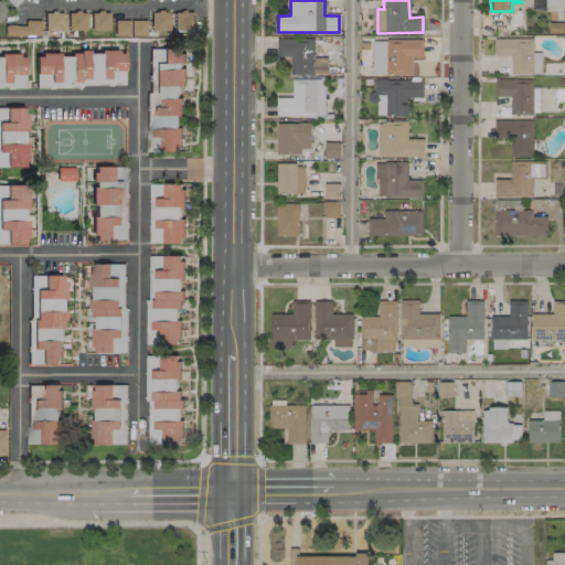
[(564,0),(545,0),(545,10),(564,10),(564,0)]
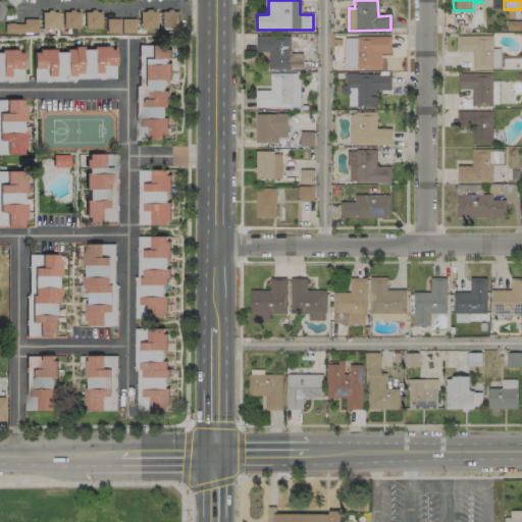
[(58,29),(58,12),(42,11),(41,29),(58,29)]
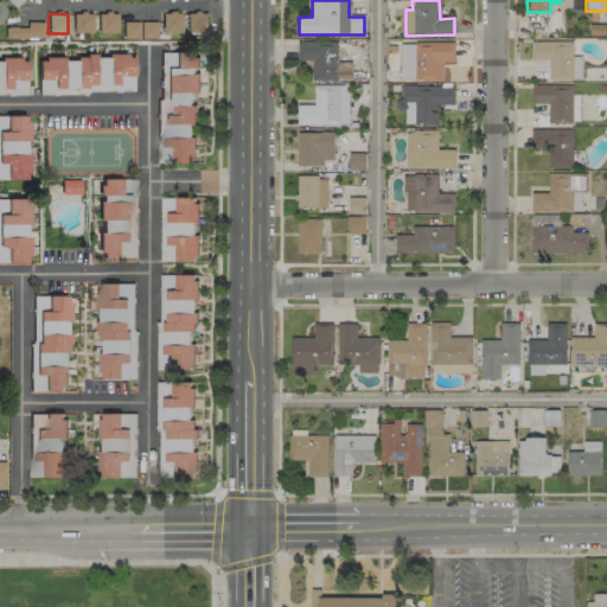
[(72,32),(91,33),(93,13),(74,13),(72,32)]
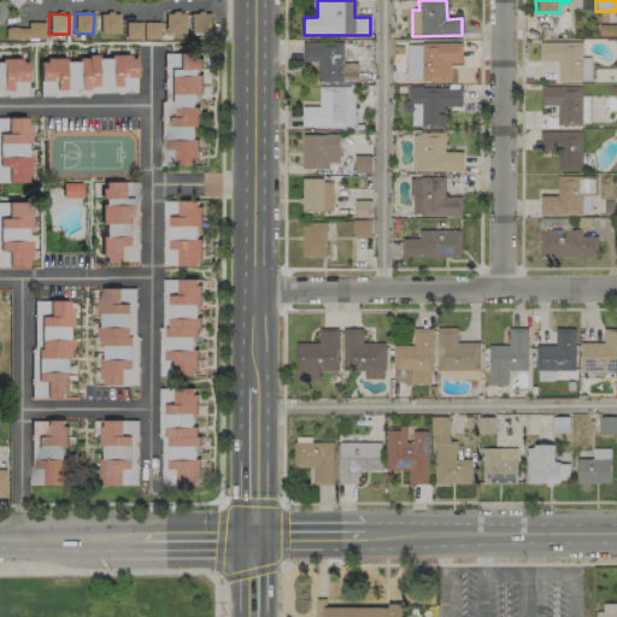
[(99,15),(100,34),(119,33),(118,13),(99,15)]
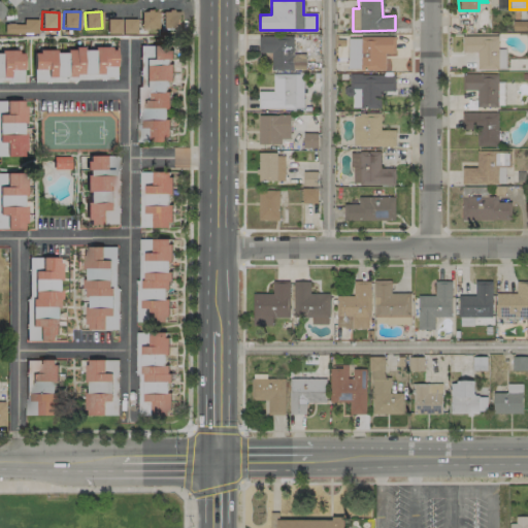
[(140,29),(157,29),(157,11),(141,11),(140,29)]
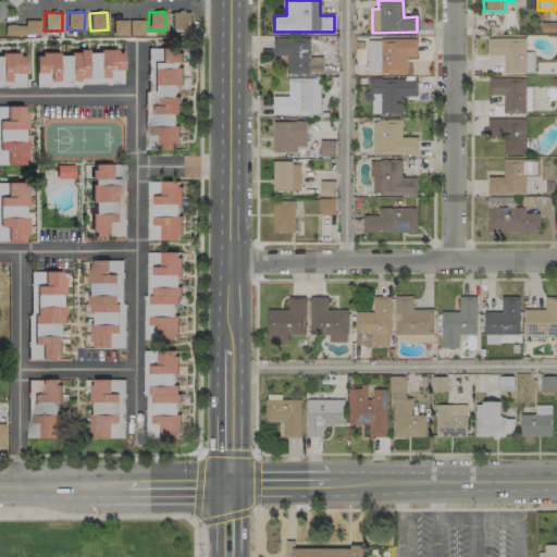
[(189,12),(172,12),(172,31),(189,29),(189,12)]
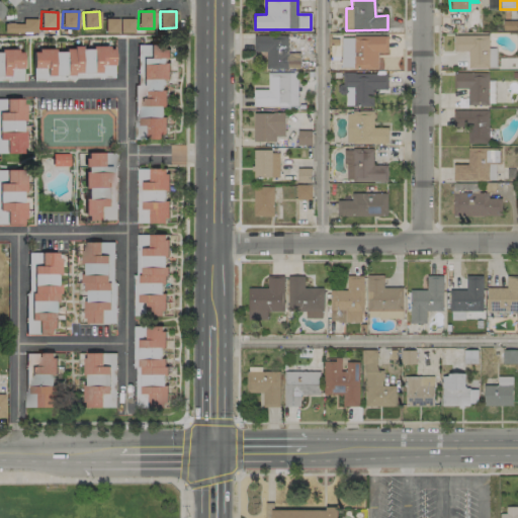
[(134,18),(104,18),(105,33),(134,32),(134,18)]
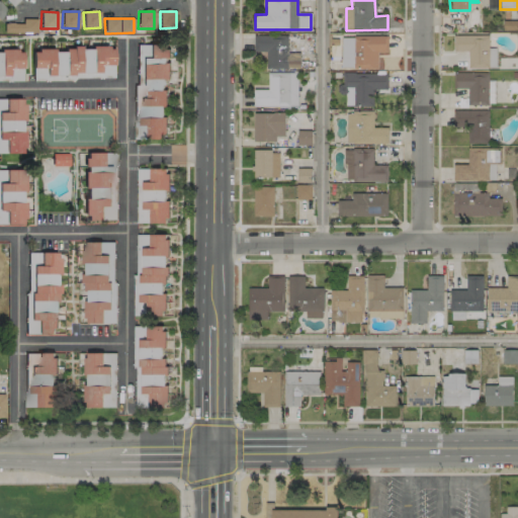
[(287,35),(253,36),(254,52),(266,52),(266,69),(299,68),(298,53),(287,54),(287,35)]
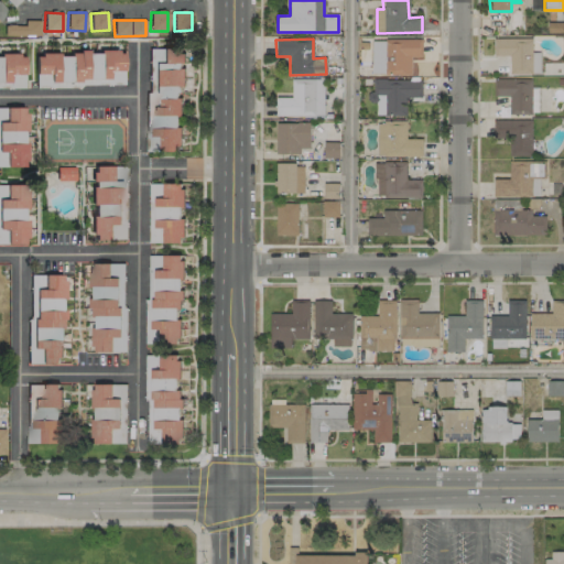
[(540,53),(531,53),(532,39),(494,39),(494,56),(508,56),(508,74),(540,74),(540,53)]
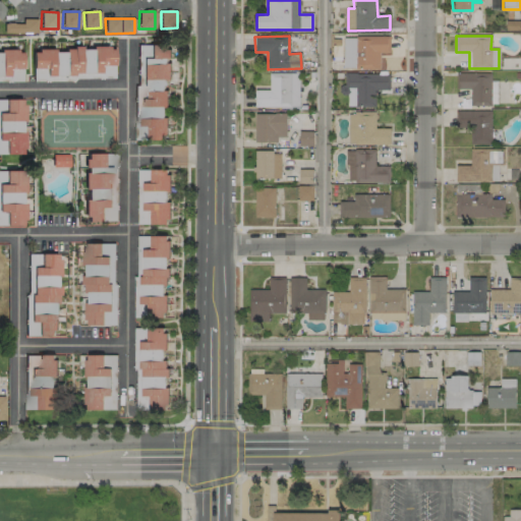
[(343,37),(343,68),(380,68),(380,53),(390,53),(390,37),(343,37)]
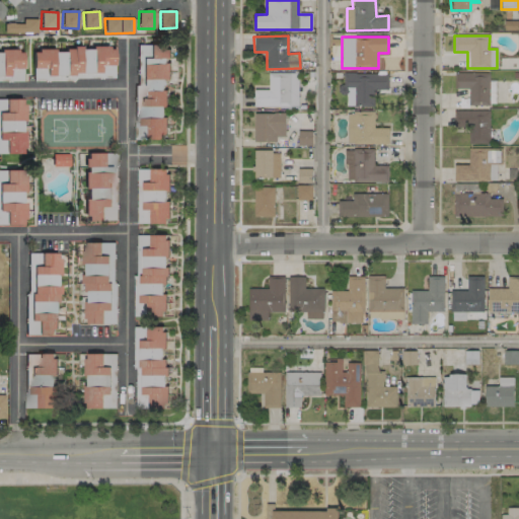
[(135,45),(136,140),(167,139),(166,45),(135,45)]
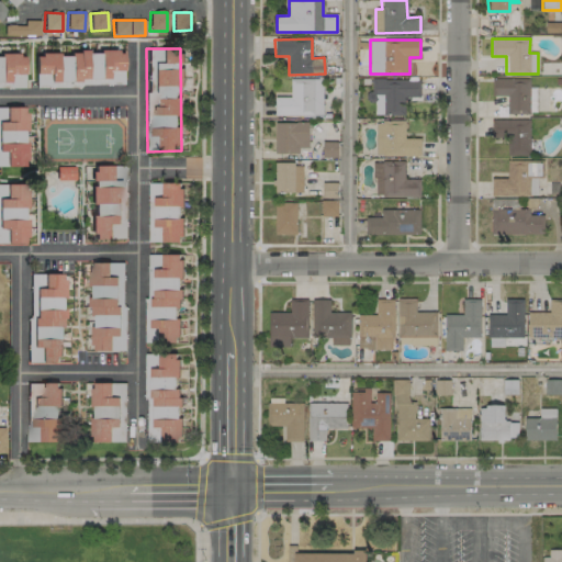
[(124,83),(123,52),(35,54),(35,72),(51,72),(51,81),(107,79),(107,85),(124,83)]
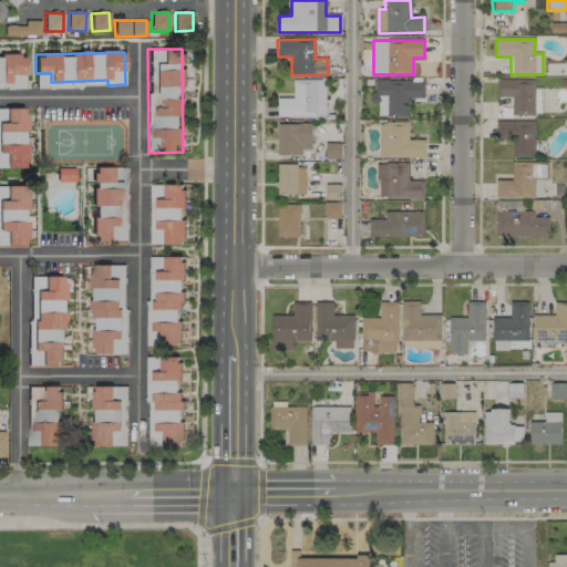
[(1,54),(1,83),(11,82),(11,74),(26,74),(24,54),(1,54)]
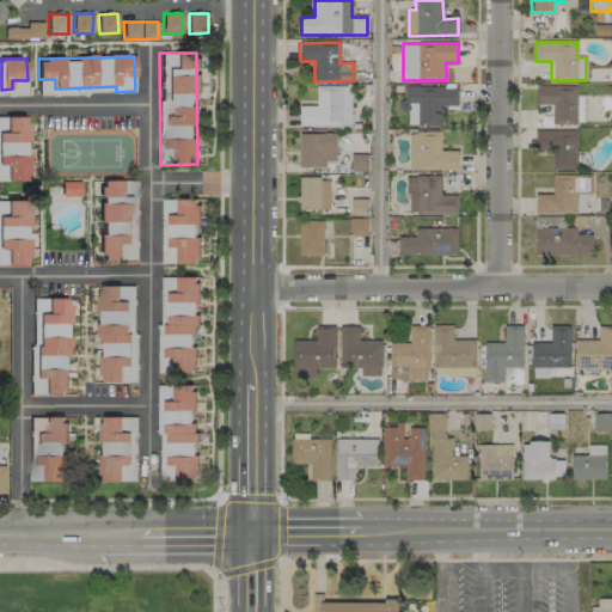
[(350,126),(350,86),(317,86),(317,106),(300,106),(300,126),(350,126)]
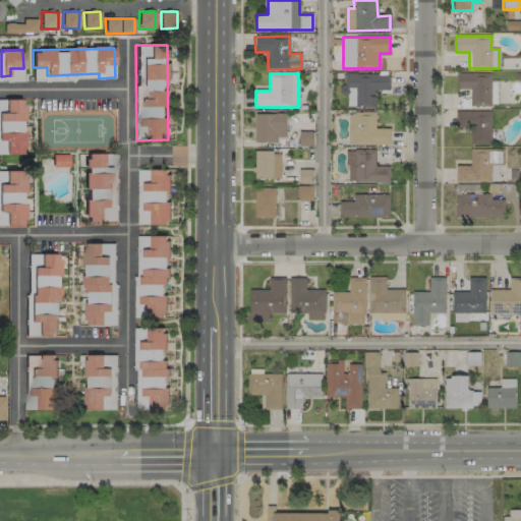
[(389,91),(390,74),(344,73),(344,87),(339,85),(339,95),(348,95),(347,107),(374,107),(374,90),(389,91)]
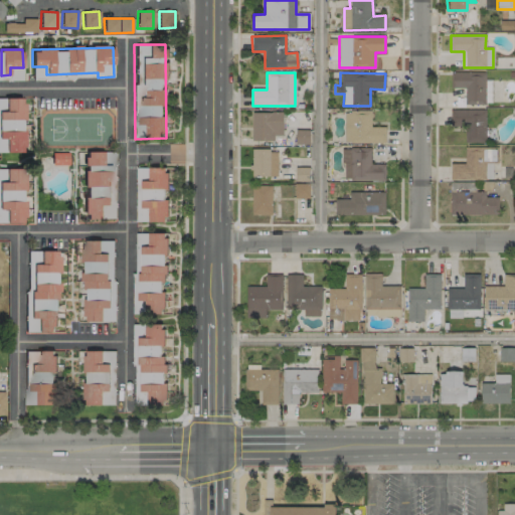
[(465,105),(485,105),(485,72),(451,72),(451,89),(465,89),(465,105)]
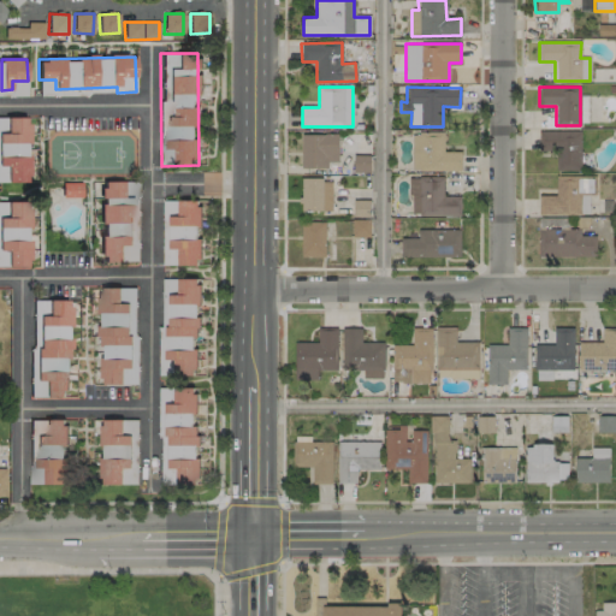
[(28,182),(28,117),(3,117),(3,118),(0,117),(0,166),(6,166),(7,182),(28,182)]
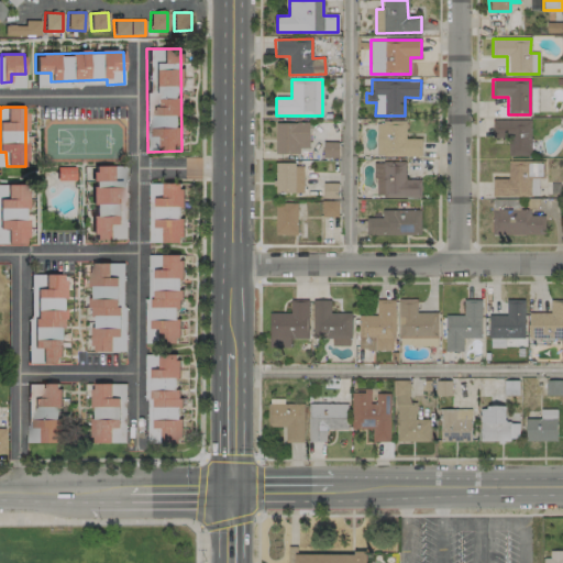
[(530,120),(492,120),(493,138),(508,138),(508,156),(530,155),(530,120)]
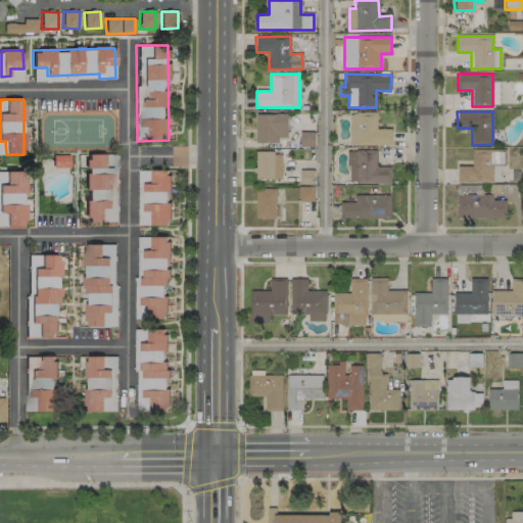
[(377,112),(349,112),(349,145),(391,145),(390,129),(377,129),(377,112)]
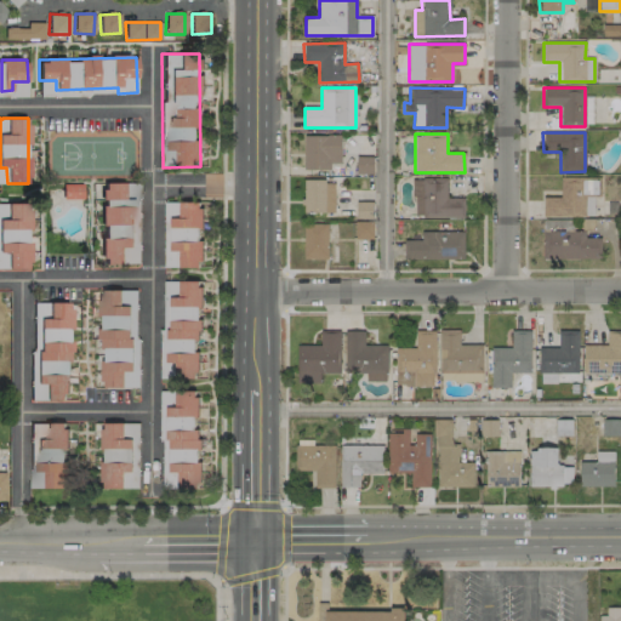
[(305,136),(305,170),(330,170),(330,164),(341,164),(341,135),(305,136)]
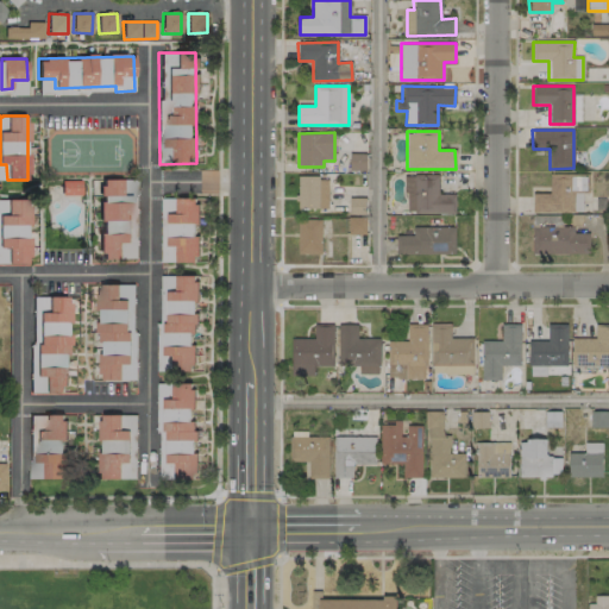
[(366,155),(350,154),(349,171),(365,171),(366,155)]
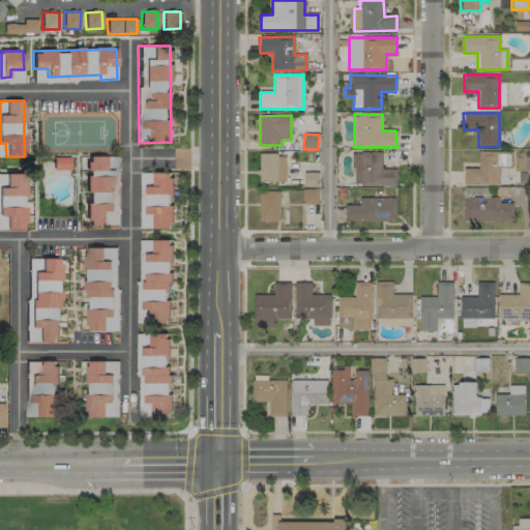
[(463,185),(499,185),(499,168),(510,168),(510,152),(478,151),(478,169),(464,168),(463,185)]
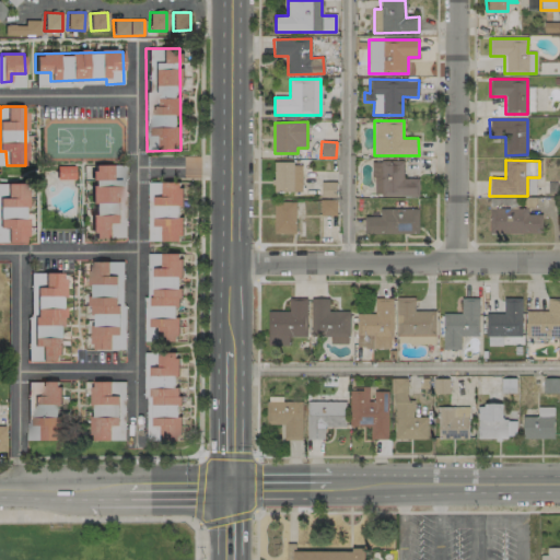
[(419,178),(403,179),(403,161),(372,162),(373,197),(419,196),(419,178)]
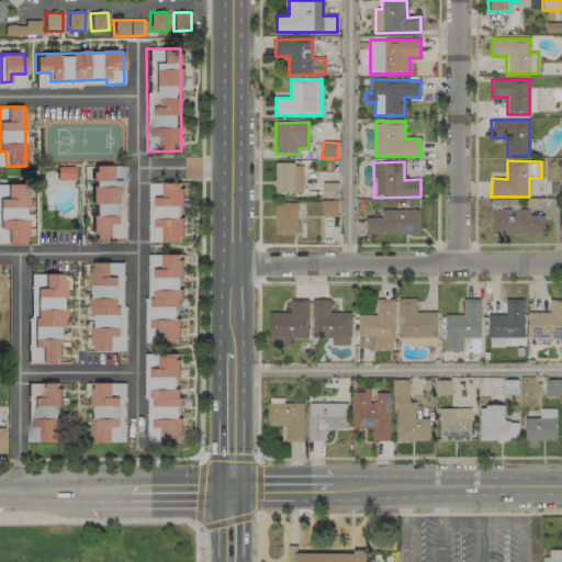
[(302,193),(303,165),(274,164),(273,192),(302,193)]
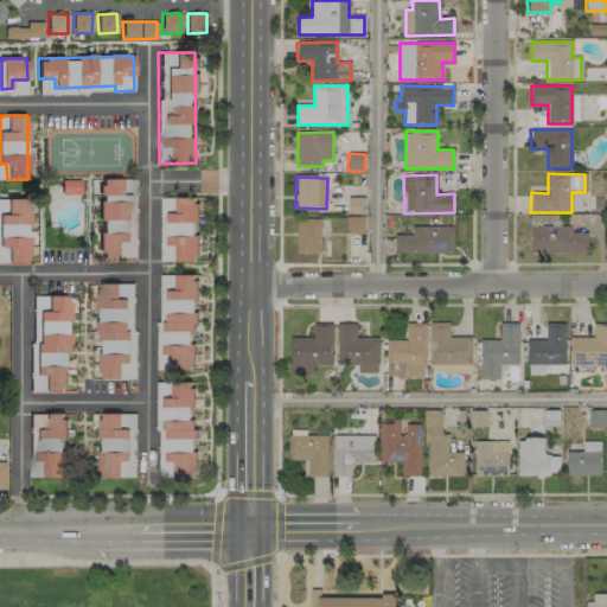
[(131,195),(120,195),(120,179),(100,179),(100,259),(131,259),(131,195)]
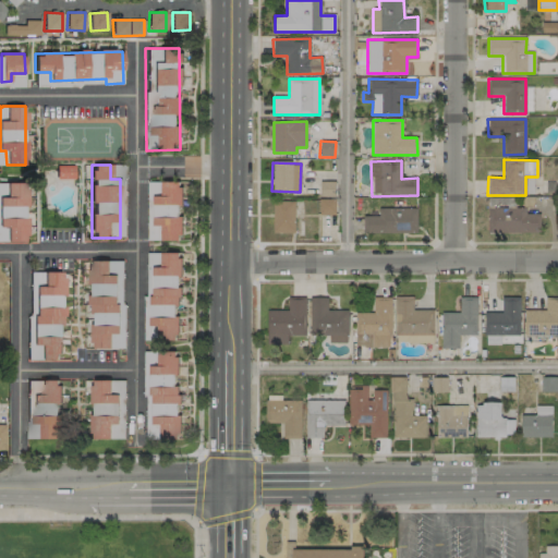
[(7,242),(26,242),(26,182),(0,182),(0,226),(7,227),(7,242)]
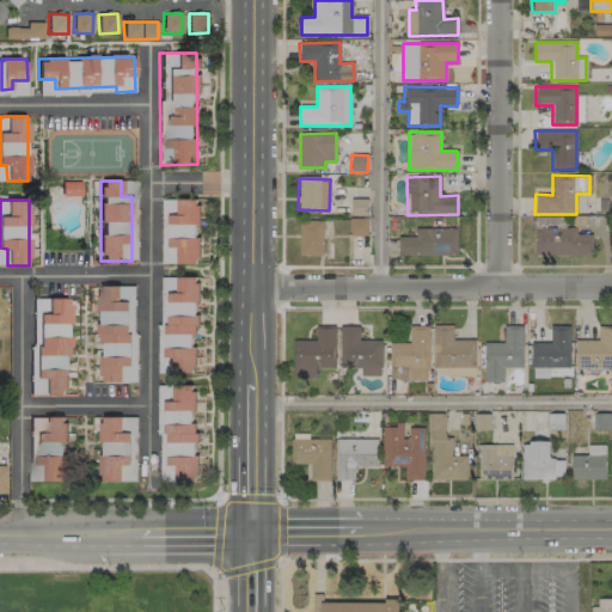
[(161,200),(161,259),(175,259),(175,264),(199,264),(197,200),(161,200)]
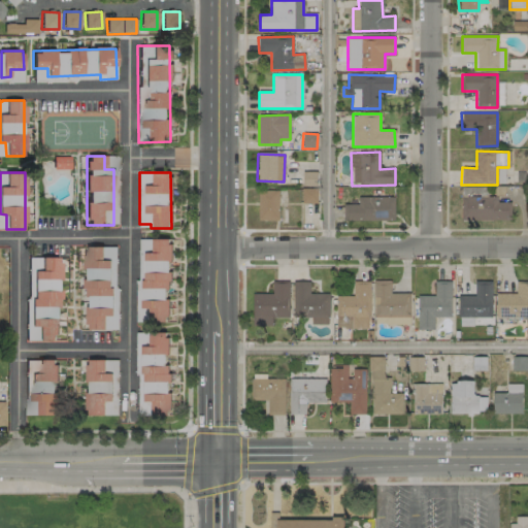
[(302,186),(317,186),(317,172),(303,172),(302,186)]
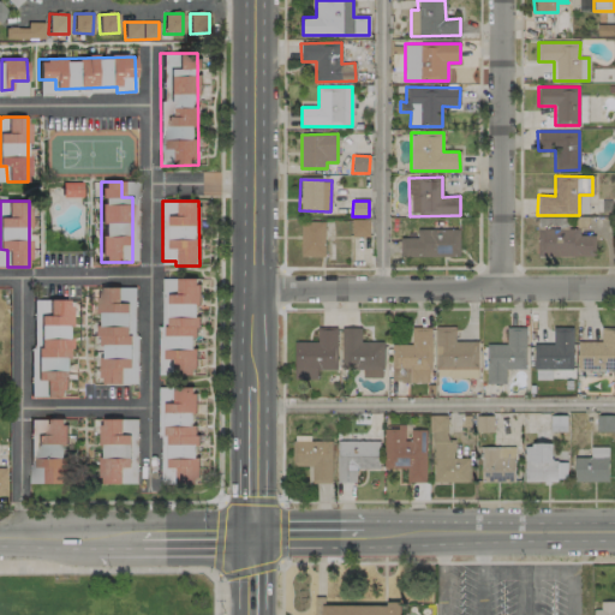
[(368,220),(352,220),(352,237),(369,237),(368,220)]
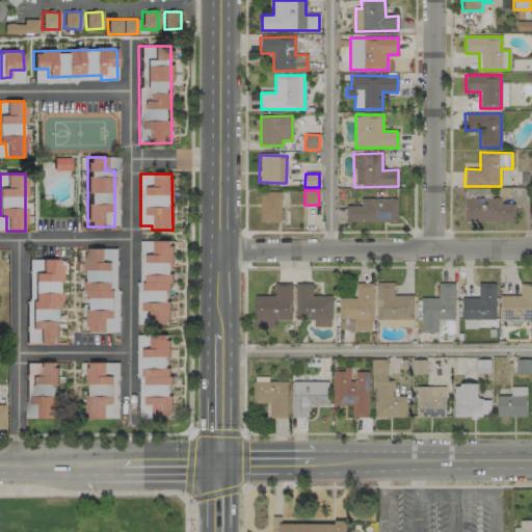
[(281,221),(281,191),(261,192),(261,222),(281,221)]
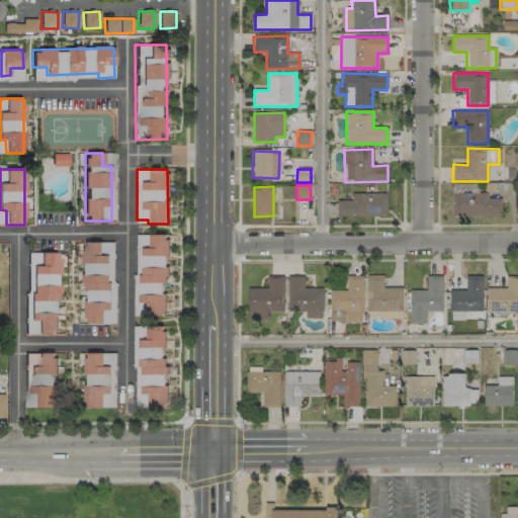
[(387,193),(351,193),(351,200),(337,200),(337,216),(386,217),(387,193)]
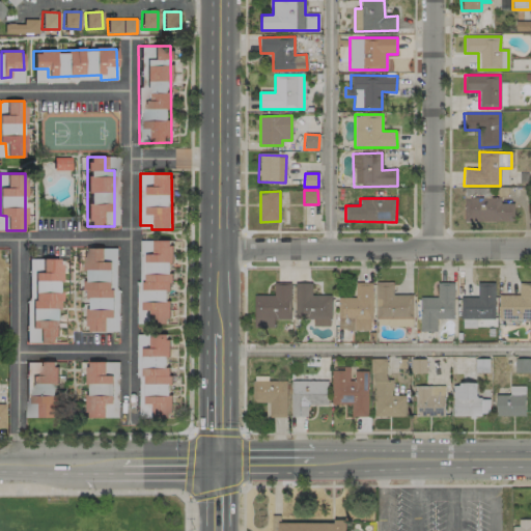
[(513,203),(500,203),(500,198),(464,198),(464,221),(513,222),(513,203)]
